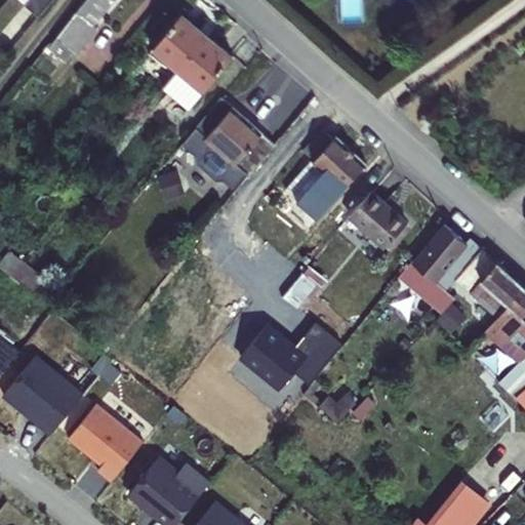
[(113,0),(84,0),(56,37),(53,36),(46,45),(66,59),(74,49),(77,51),(96,27),(94,25),(113,0)]
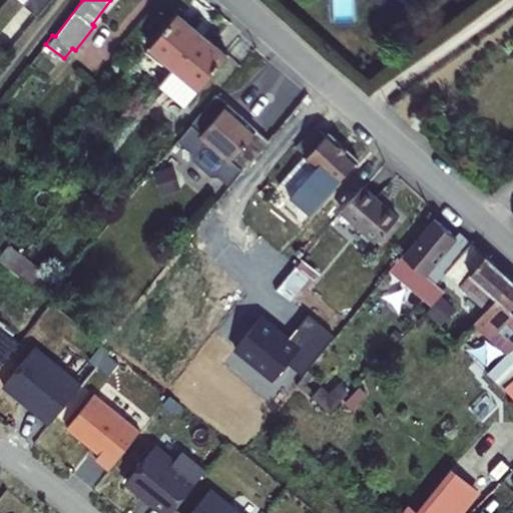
[(174,66),(202,32),(179,12),(150,47),(174,66)]
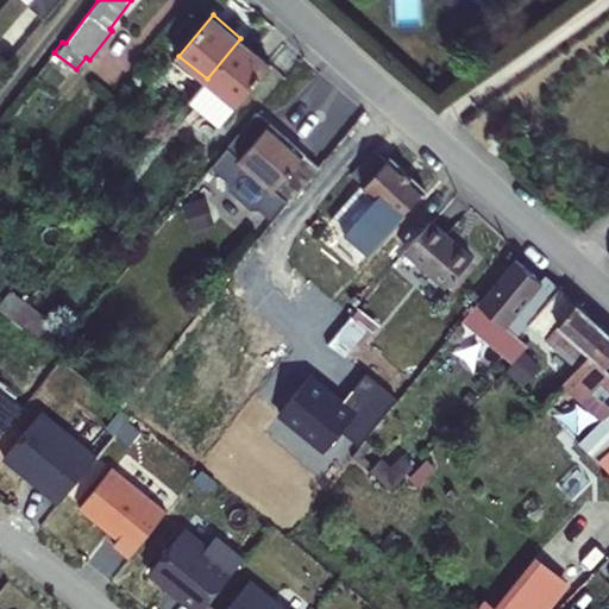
[(220,124),(270,62),(240,38),(207,79),(189,101),(220,124)]
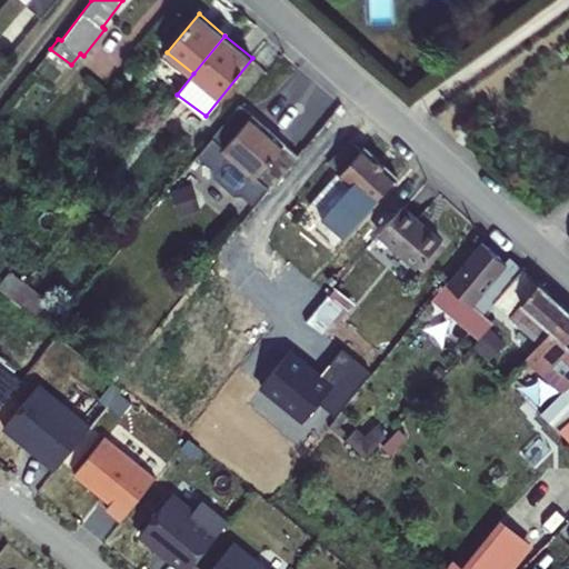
[(299,156),(239,105),(203,149),(211,155),(220,145),(242,165),(265,185),(271,190),(275,187),(299,156)]
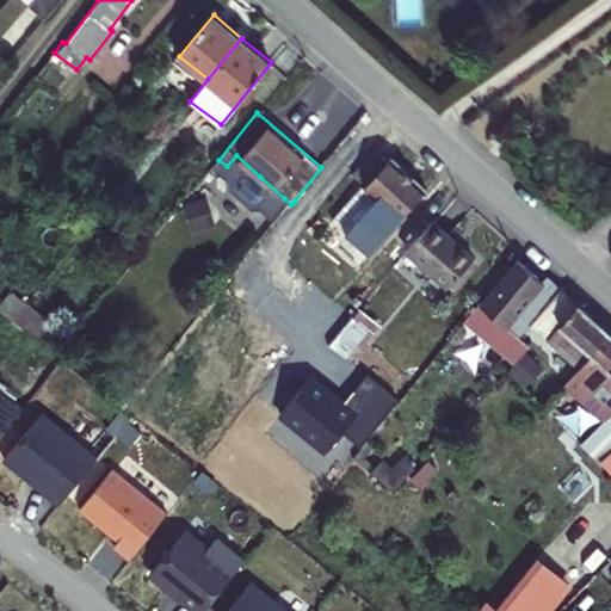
[(359,267),(426,191),(392,159),(389,161),(376,149),(353,176),(364,185),(332,221),(345,233),(339,240),(345,246),(340,252),(359,267)]
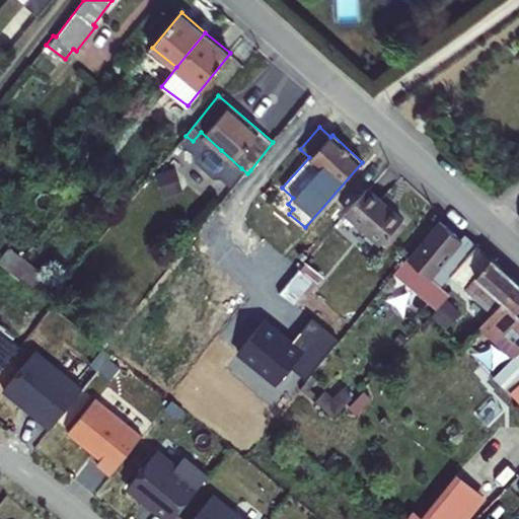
[(237,172),(241,168),(221,150),(217,155),(237,172)]
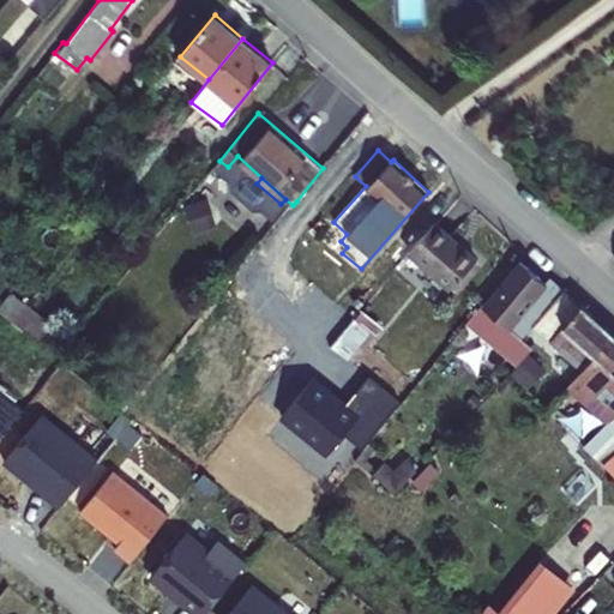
[(220,214),(196,196),(186,209),(210,227),(220,214)]
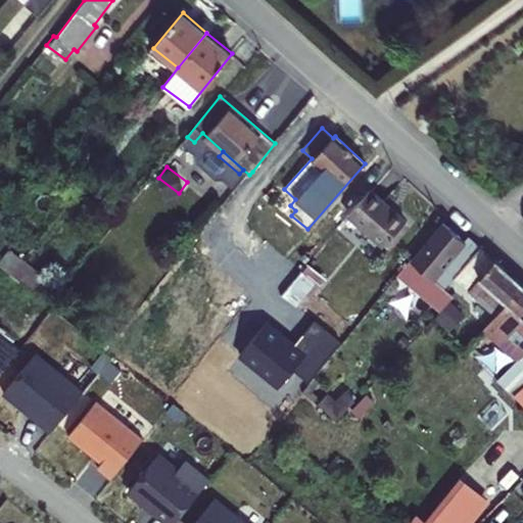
[(360,201),(348,215),(384,245),(406,221),(371,189),(360,201)]
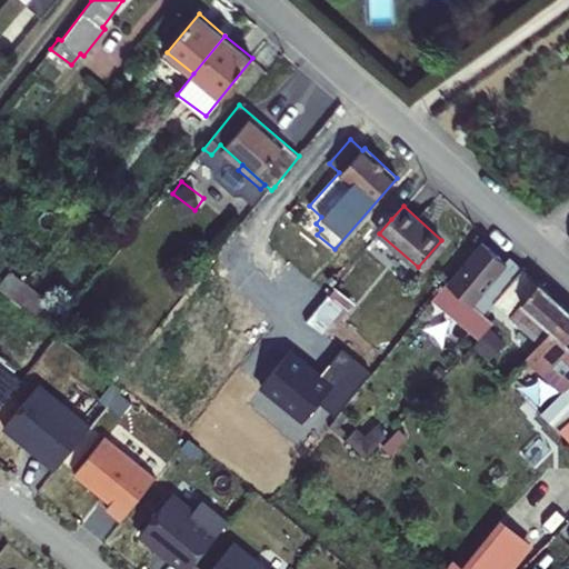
[(446,280),(431,298),(478,339),(492,322),(483,313),(506,287),(522,268),(511,258),(505,265),(498,259),(499,258),(482,242),(449,282),(446,280)]
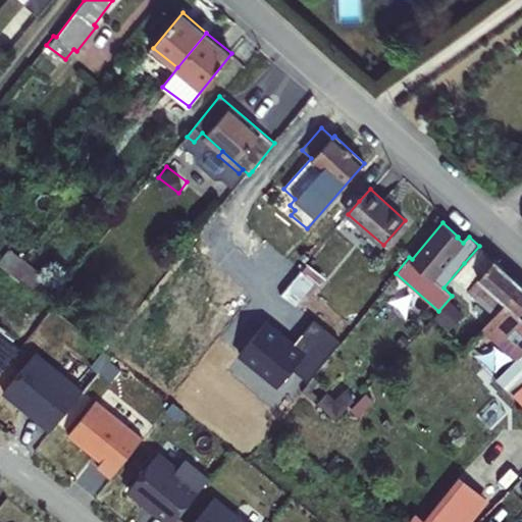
[(480,277),(469,292),(496,315),(521,285),(479,246),(464,263),(480,277)]
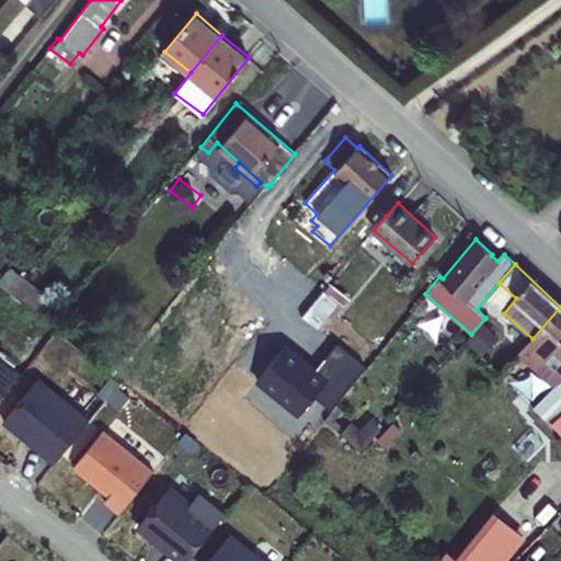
[(0,285),(11,295),(23,279),(9,268),(0,278),(0,285)]
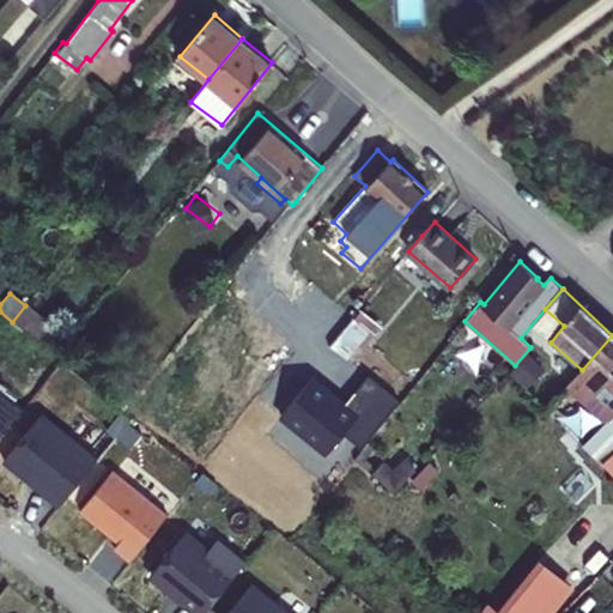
[(25,305),(12,322),(28,333),(40,317),(25,305)]
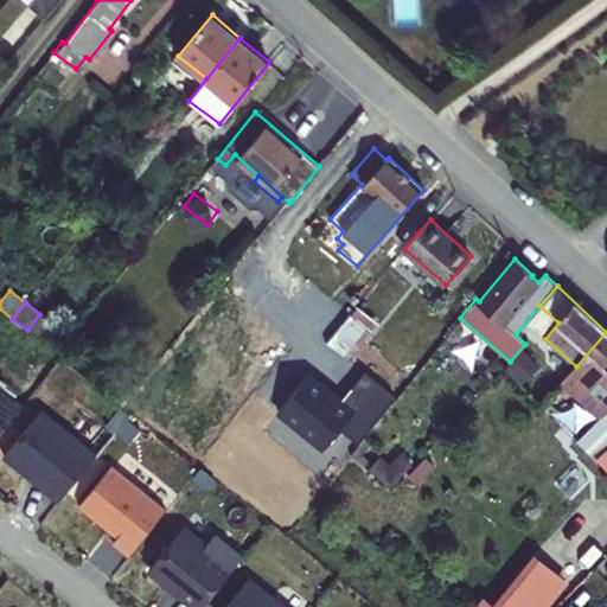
[(326,342),(342,353),(363,328),(347,317),(326,342)]
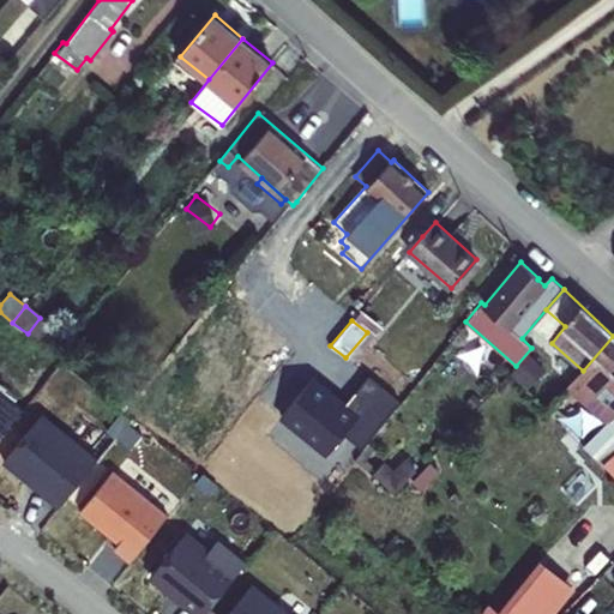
[(613,336),(583,371),(572,383),(569,386),(578,396),(579,396),(607,423),(583,446),(603,464),(613,456),(613,453),(613,336)]
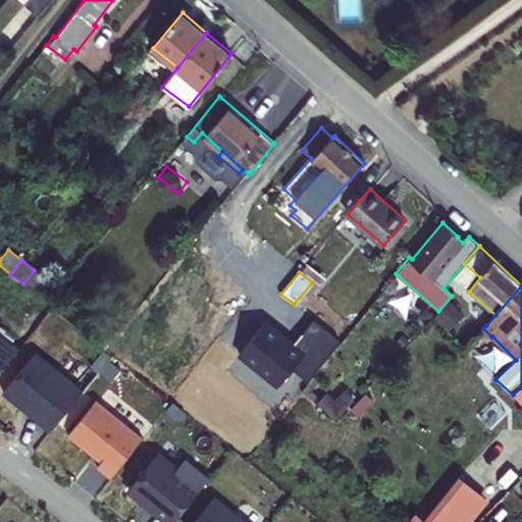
[(362,329),(371,319),(364,313),(356,324),(362,329)]
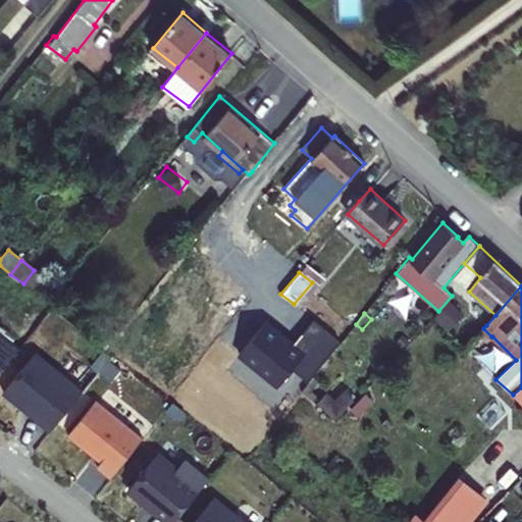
[(294,344),(269,324),(242,359),(275,385),(291,367),(308,380),(340,341),(313,320),(294,344)]
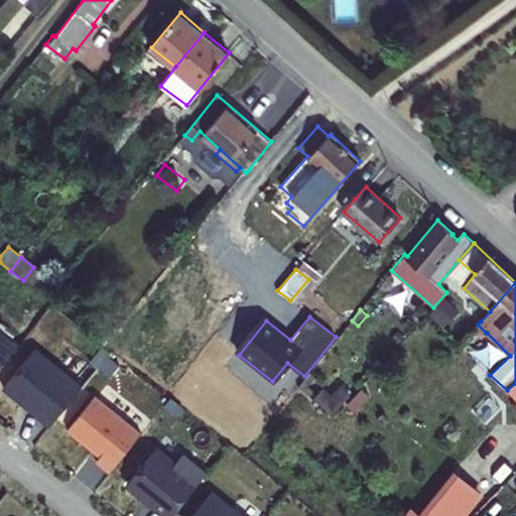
[(117,330),(109,324),(97,339),(105,345),(117,330)]
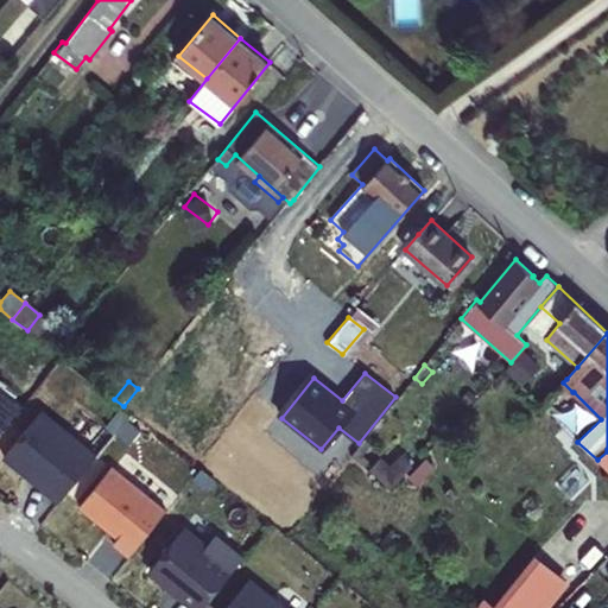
[(0,385),(0,434),(24,405),(0,385)]
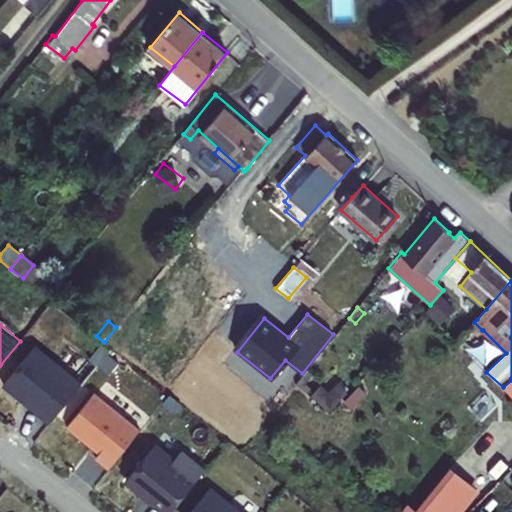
[(319,373),(340,347),(331,340),(310,367),(319,373)]
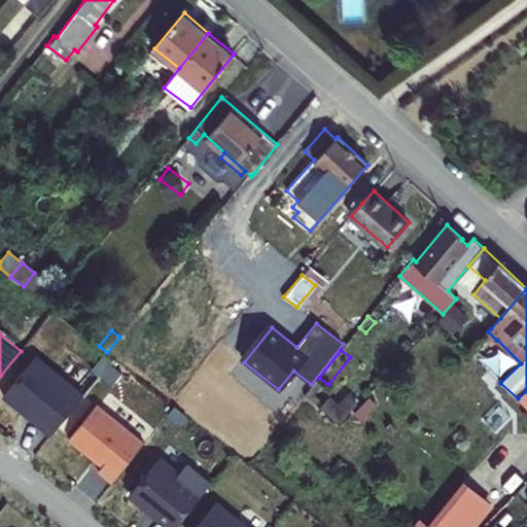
[(4,396),(53,435),(85,395),(37,356),(4,396)]
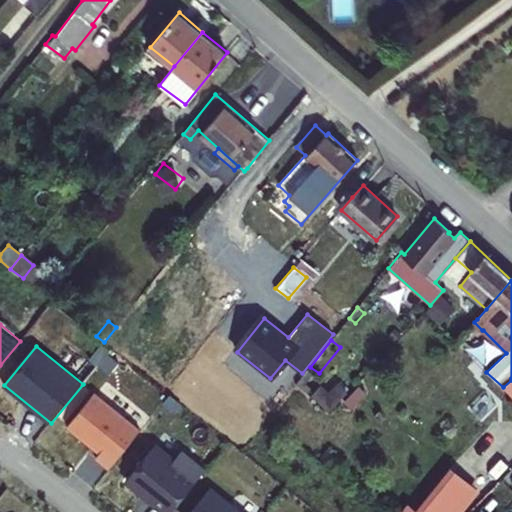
[(357,358),(342,372),(348,379),(363,365),(357,358)]
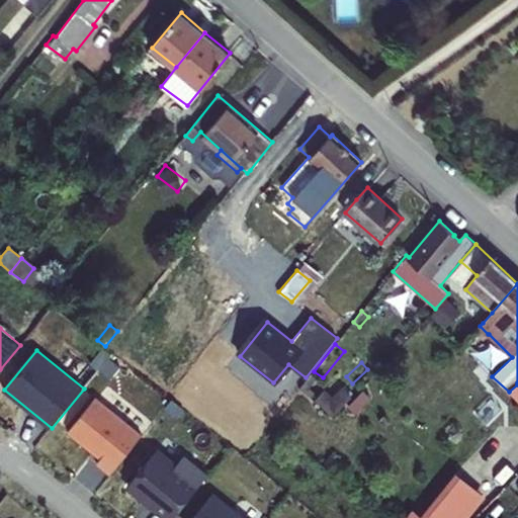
[(492,376),(491,377),(506,393),(509,392),(492,376)]
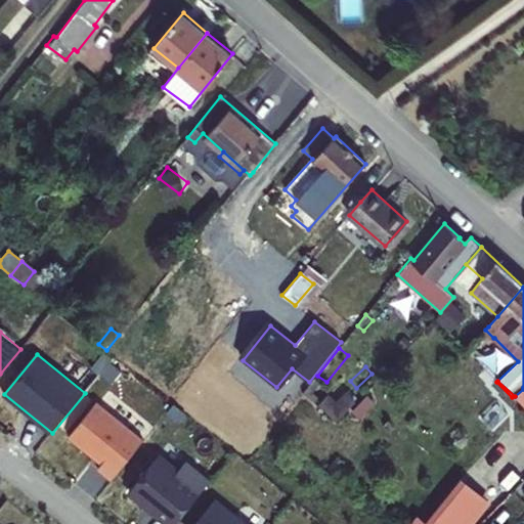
[(523,387),(523,389),(515,396),(523,406),(523,387)]
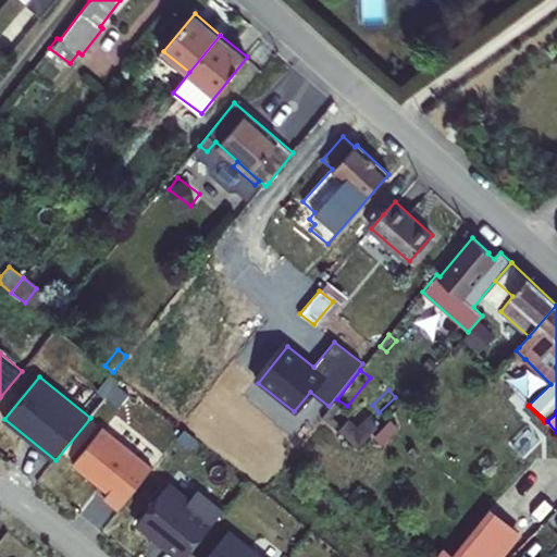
[(150,469),(103,429),(73,466),(120,505),(150,469)]
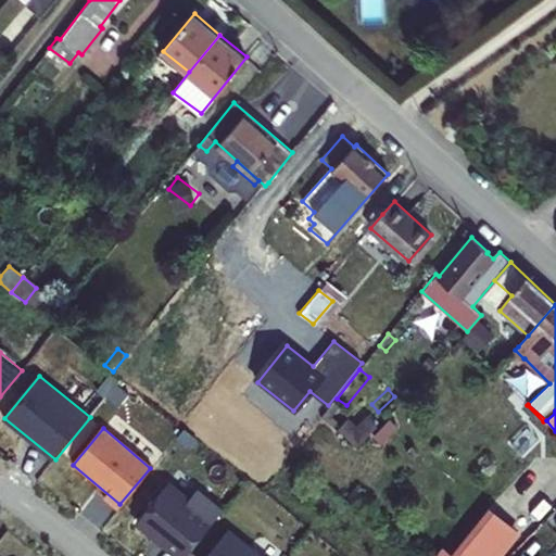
[(177,555),(186,555),(223,510),(198,490),(190,500),(169,483),(137,522),(155,538),(156,535),(167,544),(166,546),(177,555)]
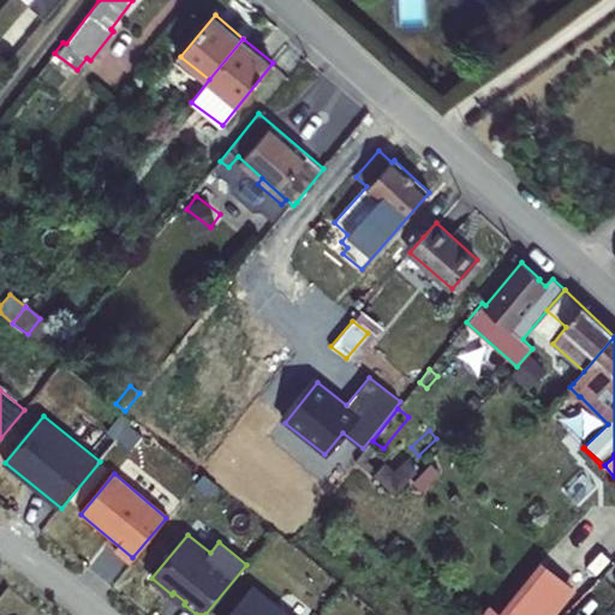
[(473,574),(455,591),(478,614),(508,614),(530,596),(521,586),(550,560),(533,543),(487,587),(473,574)]
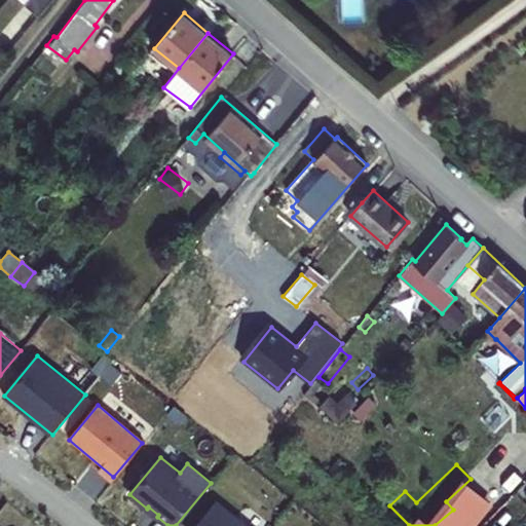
[(471,479),(446,501),(453,510),(477,486),(471,479)]
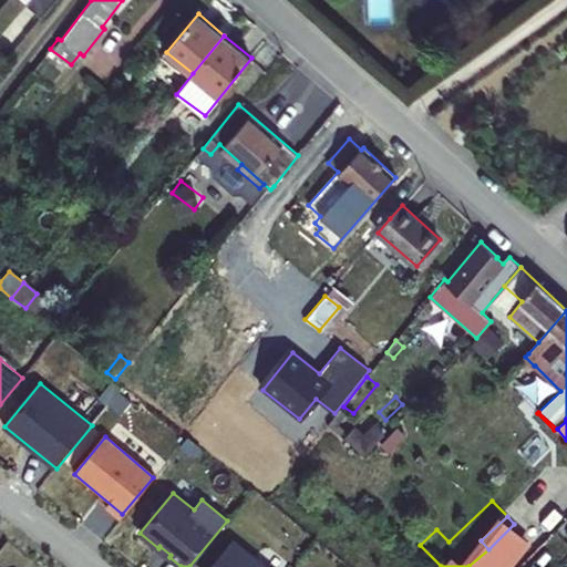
[(266,566),(234,540),(210,566),(266,566)]
